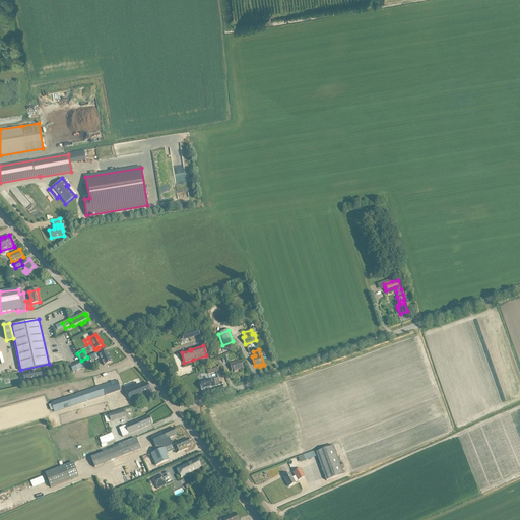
[(102,353),(99,355),(100,355),(103,363),(104,366),(112,362),(110,359),(107,351),(102,353)]
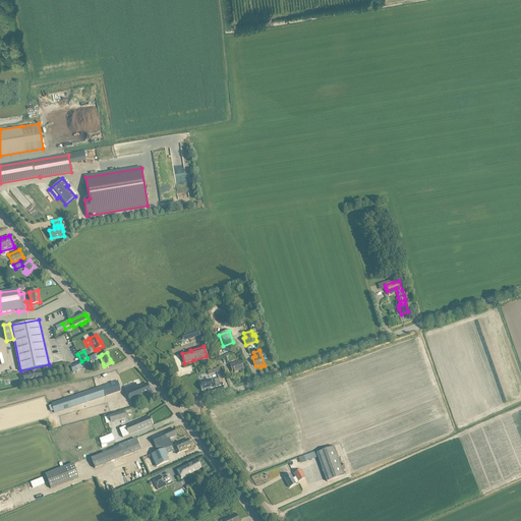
[(81,361),(70,366),(73,372),(84,367),(83,366),(81,361)]
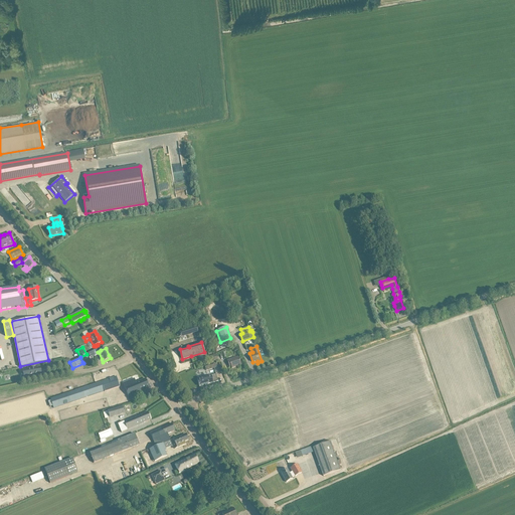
[(241,365),(238,357),(227,361),(229,367),(231,366),(231,368),(241,365)]
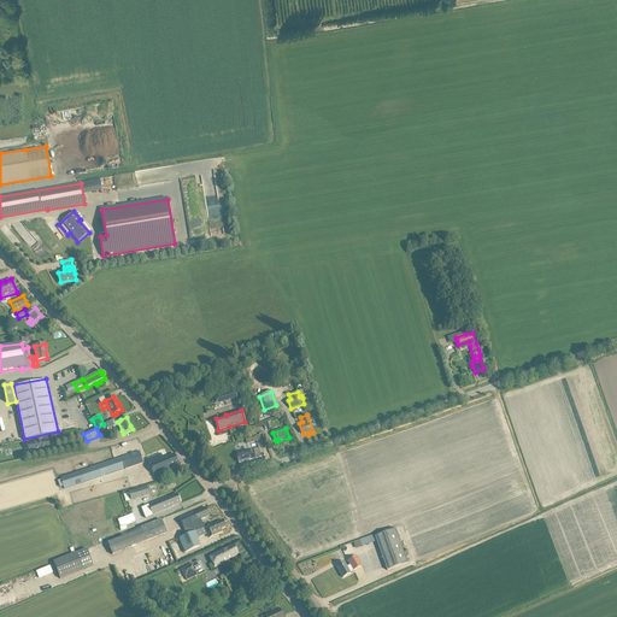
[(43,441),(43,439),(37,439),(37,440),(27,442),(28,452),(50,448),(48,440),(43,441)]
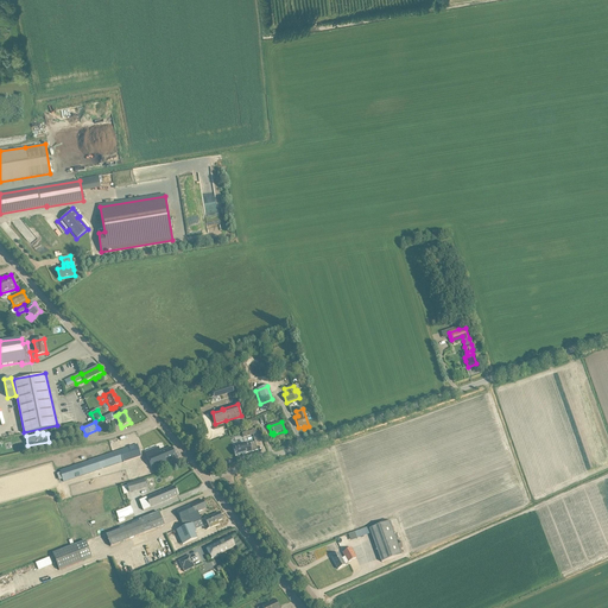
[(234,448),(233,449),(235,456),(257,450),(255,442),(249,444),(244,445),(244,443),(234,445),(234,448)]
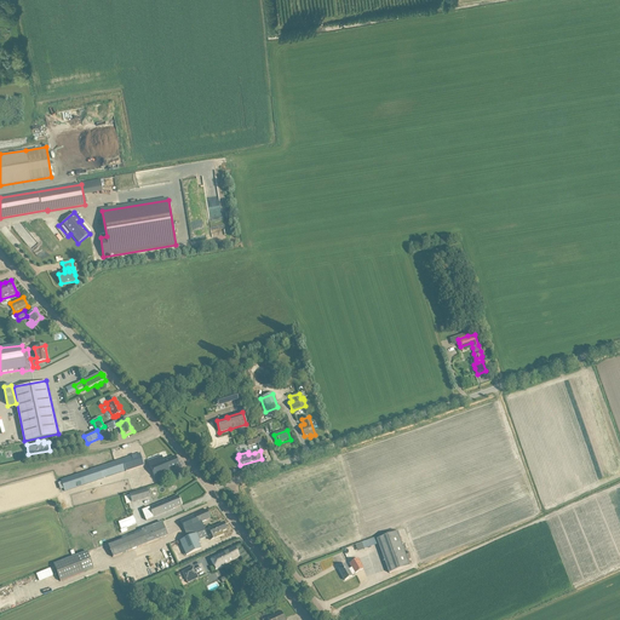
[(64,492),(126,471),(126,472),(144,466),(141,453),(61,480),(64,492)]
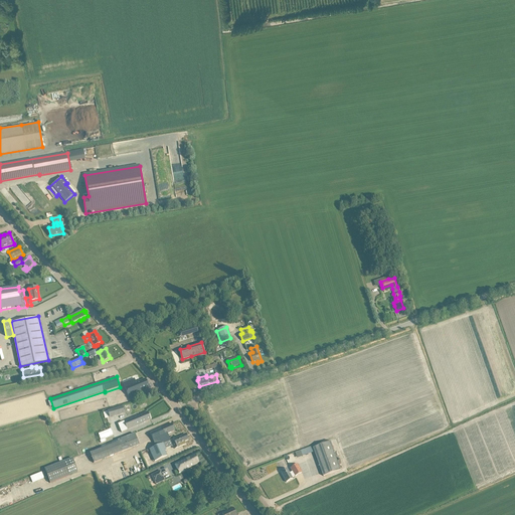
[(143,390),(149,387),(146,379),(137,382),(135,378),(123,383),(125,388),(128,396),(143,390)]
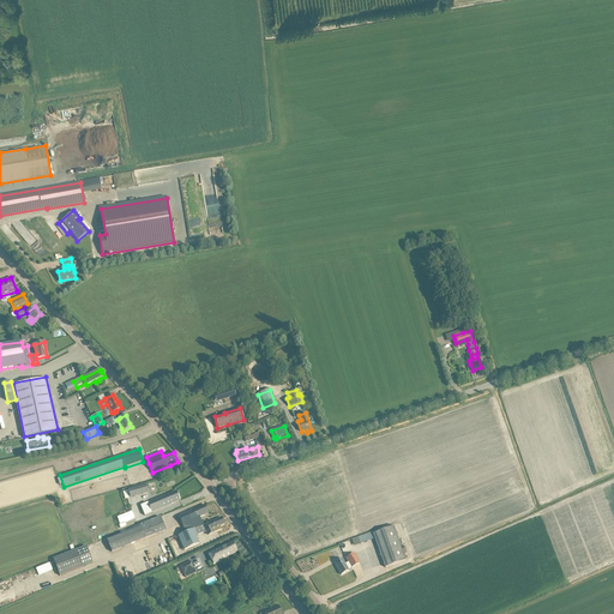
[(146,486),(128,491),(131,498),(148,493),(148,492),(146,486)]
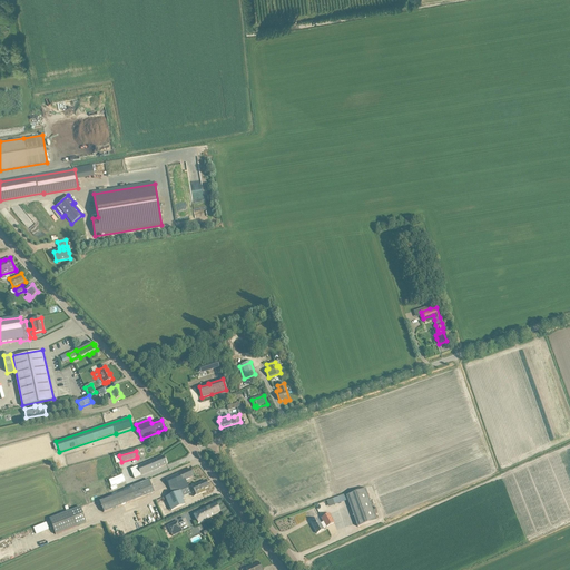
[(135,479),(159,469),(159,468),(167,464),(164,455),(158,458),(130,470),(135,479)]
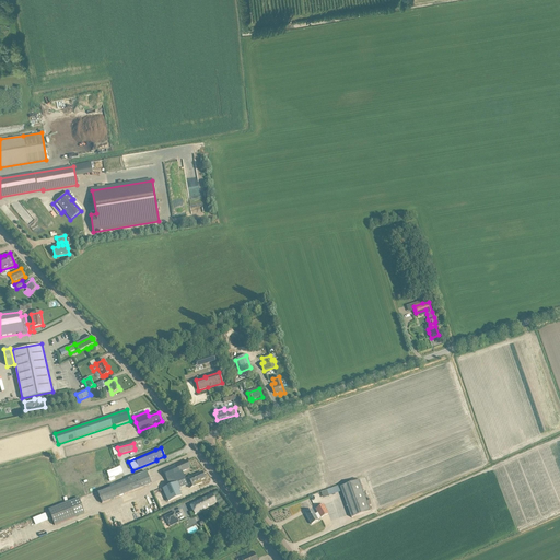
[(112,459),(101,465),(102,468),(111,465),(114,463),(112,459)]
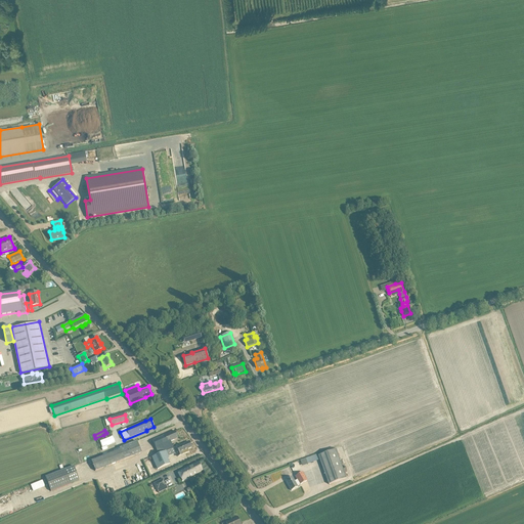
[(173,447),(171,441),(177,438),(174,431),(170,433),(153,441),(158,453),(173,447)]
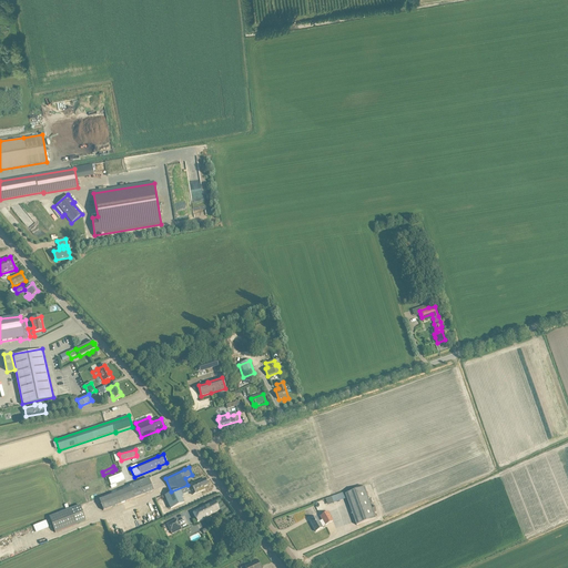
[(103,510),(153,492),(148,478),(129,486),(130,488),(99,500),(103,510)]
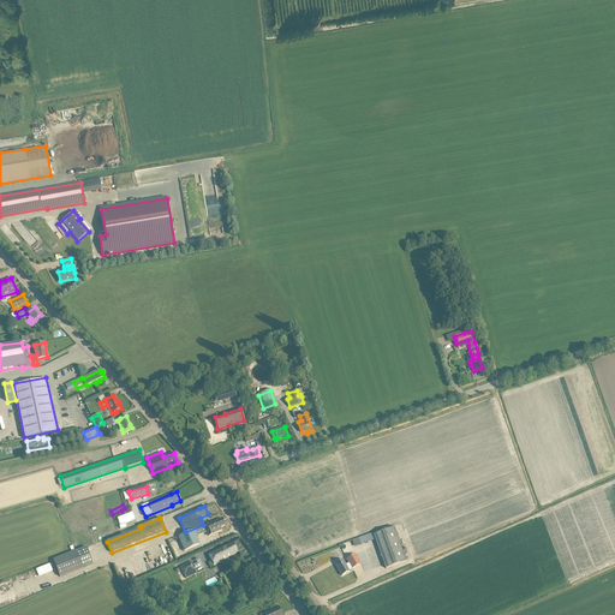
[(221,526),(225,525),(222,519),(204,526),(208,536),(222,530),(221,526)]
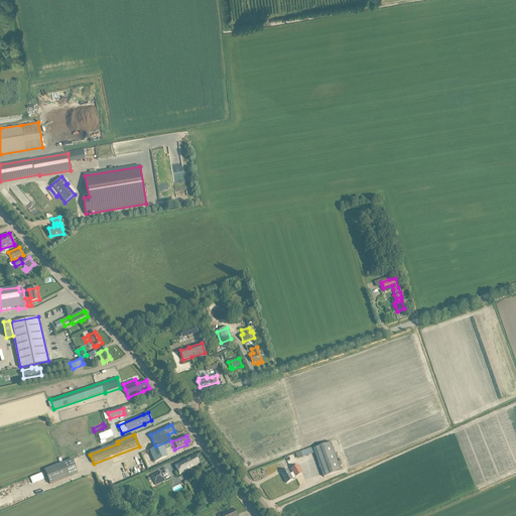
[(342,470),(332,441),(314,447),(325,477),(342,470)]
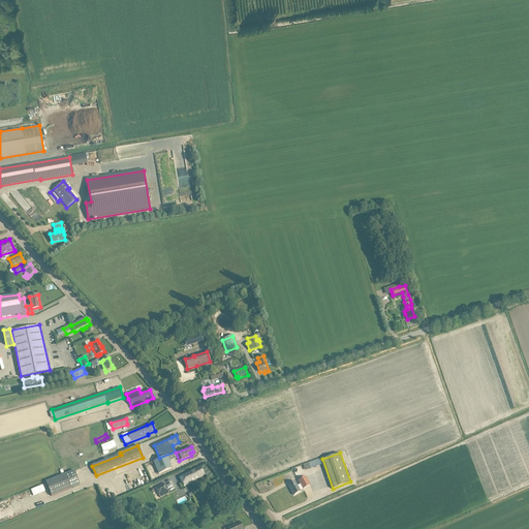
[(153,462),(158,474),(172,469),(169,464),(170,463),(167,456),(153,462)]
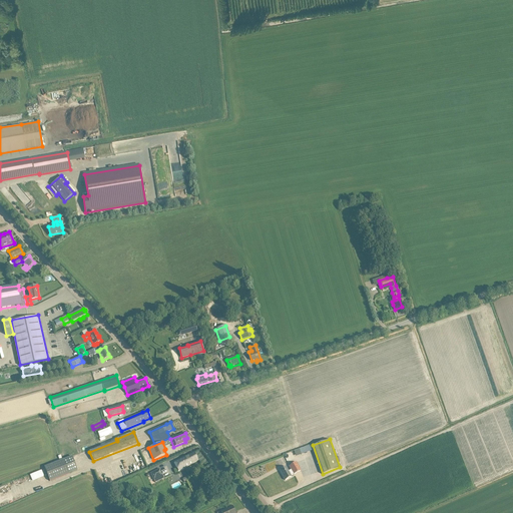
[(178,471),(198,462),(194,453),(174,462),(178,471)]
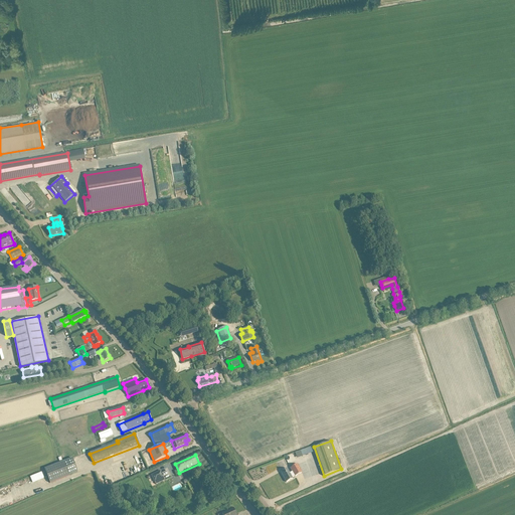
[(77,473),(72,459),(44,469),(50,483),(77,473)]
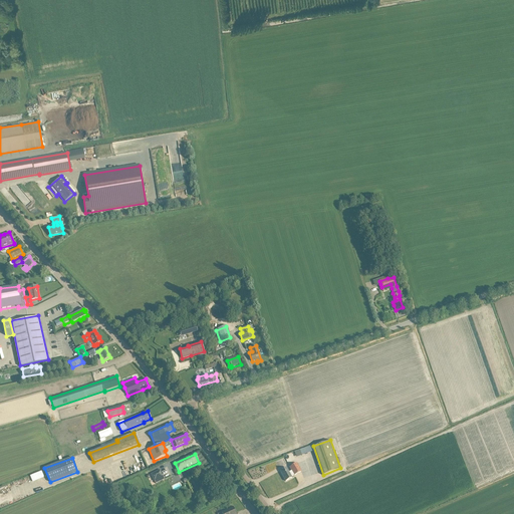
[(301,471),(297,463),(290,467),(292,470),(289,472),(287,467),(280,471),(286,481),(292,477),(292,476),(294,475),(301,471)]
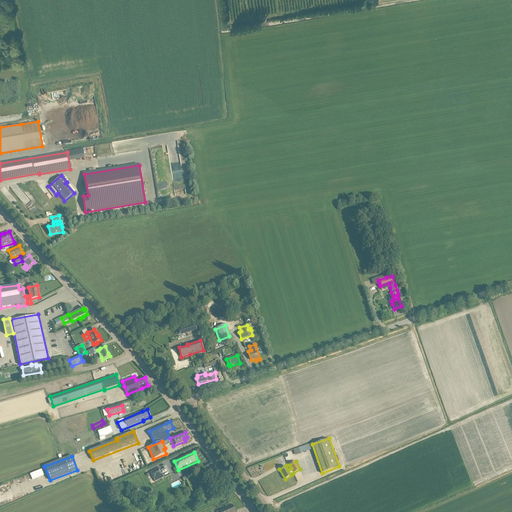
[(153,479),(162,475),(159,468),(150,473),(153,479)]
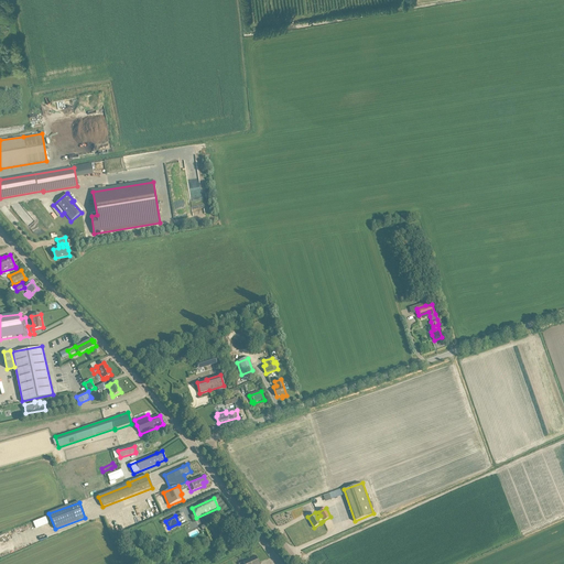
[(185,527),(188,533),(196,529),(194,523),(185,527)]
